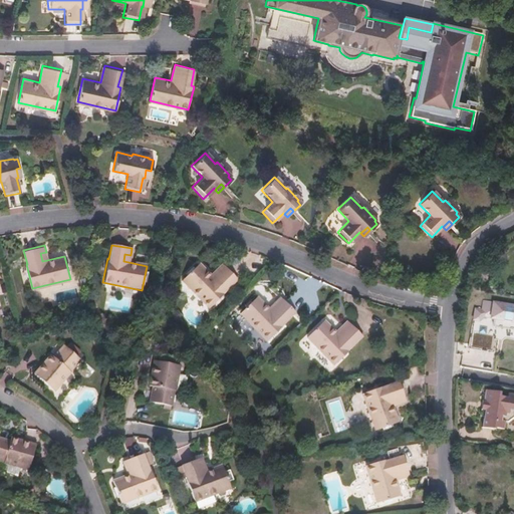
[(199,263),(181,280),(208,308),(226,292),(225,291),(236,280),(222,265),(218,270),(221,274),(215,280),(211,276),(199,263)]
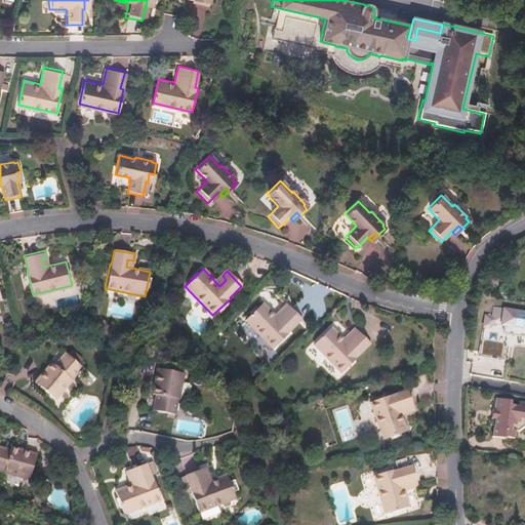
[(226,280),(223,276),(215,282),(219,286),(226,280)]
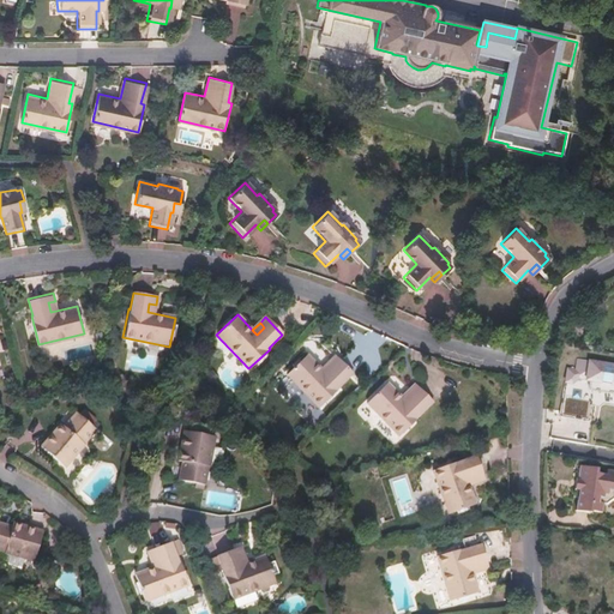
[(308,354),(288,372),(319,405),(339,387),(337,385),(351,372),(336,354),(330,361),(335,366),(326,373),(321,368),(308,354)]
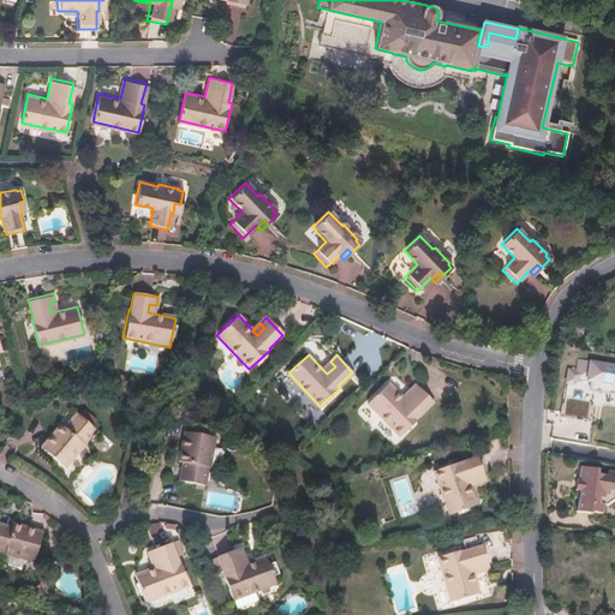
[(578,369),(569,368),(561,416),(591,421),(596,389),(597,386),(602,387),(602,390),(614,392),(614,363),(579,358),(578,369)]
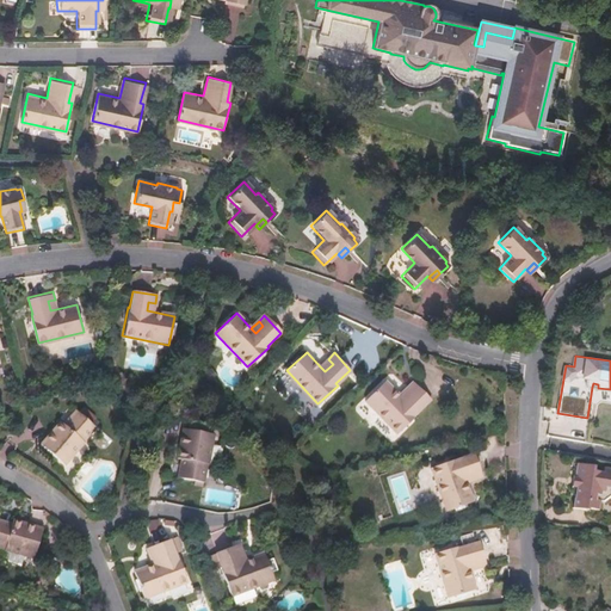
[(333,364),(328,359),(320,366),(325,371),(333,364)]
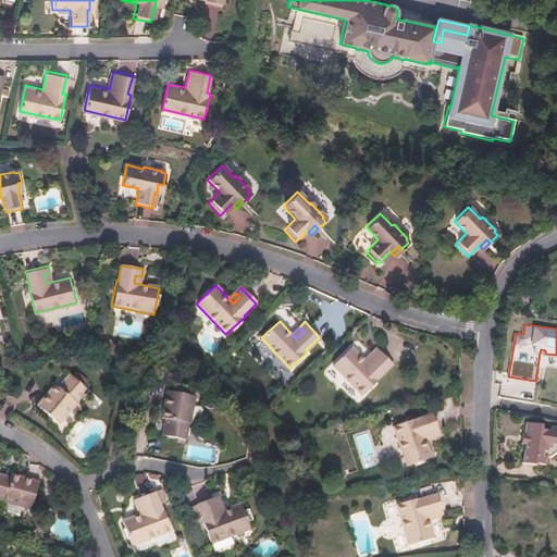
[(349,348),(331,367),(360,396),(379,378),(378,376),(390,364),(374,350),(369,355),(373,359),(367,366),(363,361),(349,348)]
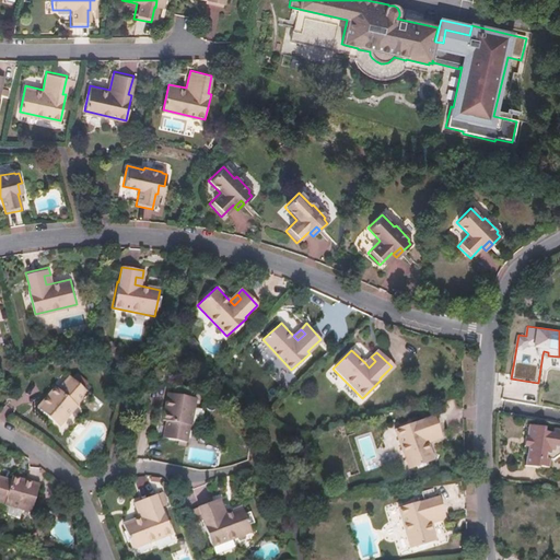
[(375,361),(371,357),(365,363),(369,368),(375,361)]
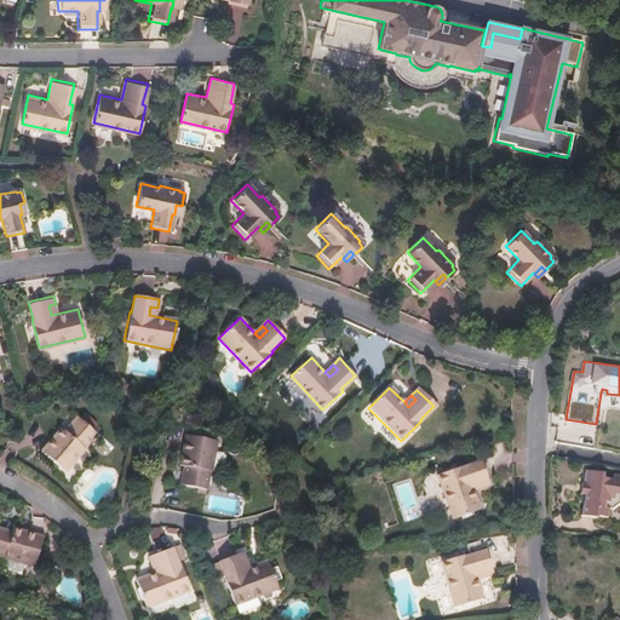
[(52,443),(50,441),(40,453),(64,474),(85,451),(84,451),(81,448),(95,434),(76,418),(63,432),(61,430),(55,436),(57,438),(52,443)]
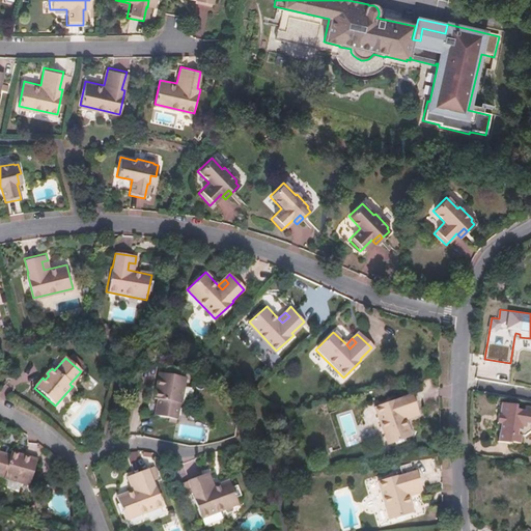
[(70,384),(72,386),(82,373),(81,371),(70,384)]
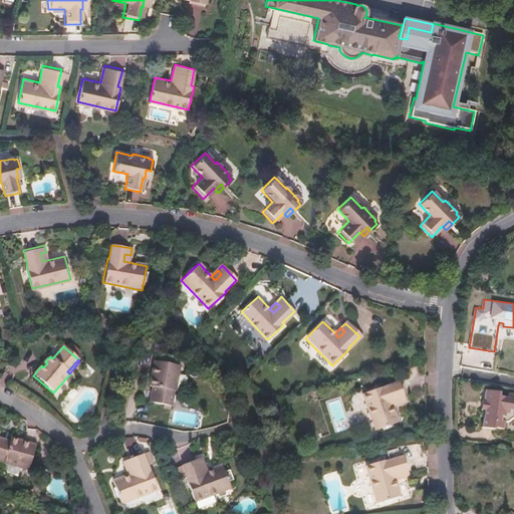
[(152,381),(150,382),(149,389),(154,390),(151,405),(170,408),(173,393),(175,393),(176,393),(179,367),(153,363),(151,375),(153,376),(152,381)]
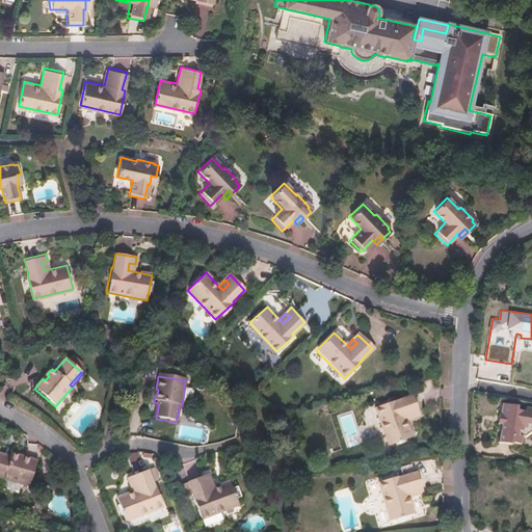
[(397,400),(374,408),(388,446),(410,437),(404,421),(402,416),(410,413),(413,419),(420,416),(413,396),(398,402),(397,400)]
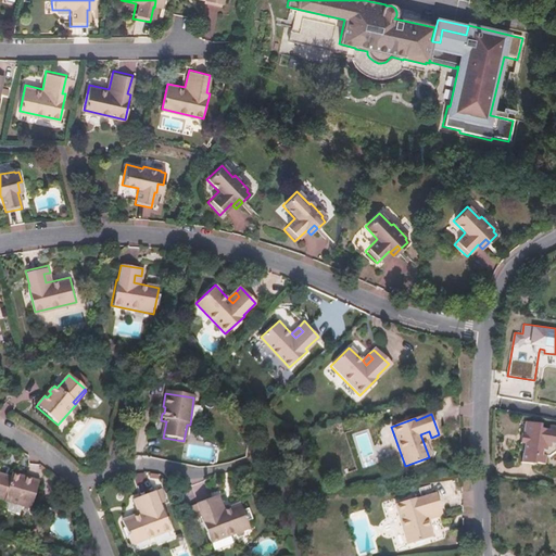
[(522,432),(530,433),(528,441),(523,440),(520,462),(531,464),(531,462),(541,464),(542,454),(545,455),(553,450),(554,447),(555,447),(555,425),(550,424),(548,428),(540,427),(541,421),(526,419),(522,432)]
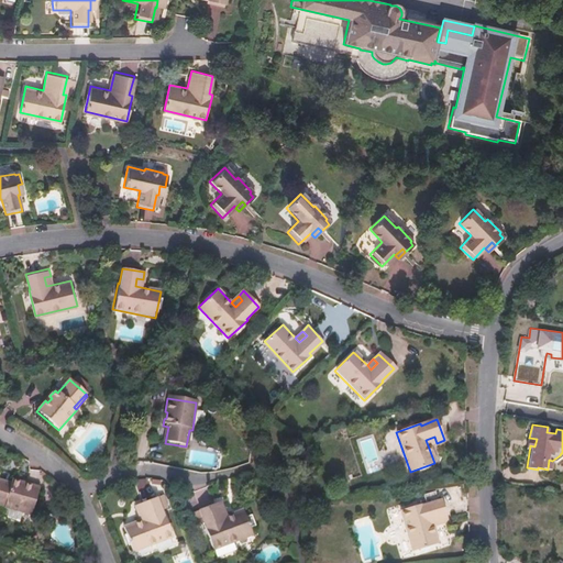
[(434,437),(426,440),(428,445),(437,443),(434,437)]
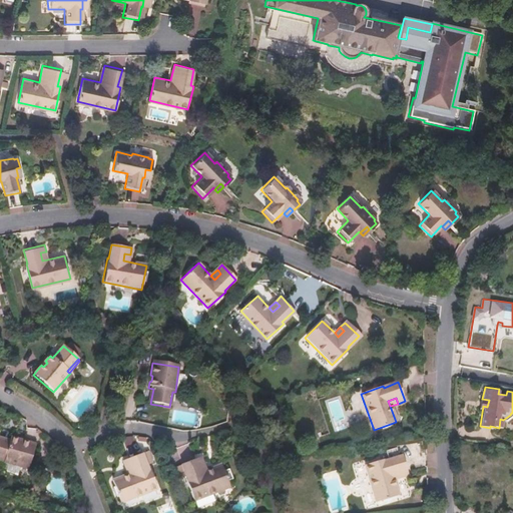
[(10,437),(0,434),(0,455),(4,457),(4,459),(29,467),(36,441),(24,437),(23,440),(18,439),(19,436),(11,434),(10,437)]
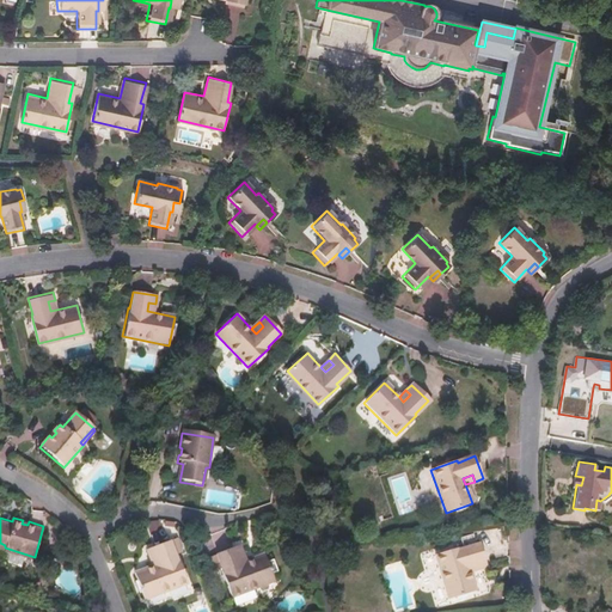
[(171,542),(176,556),(183,552),(178,539),(171,542)]
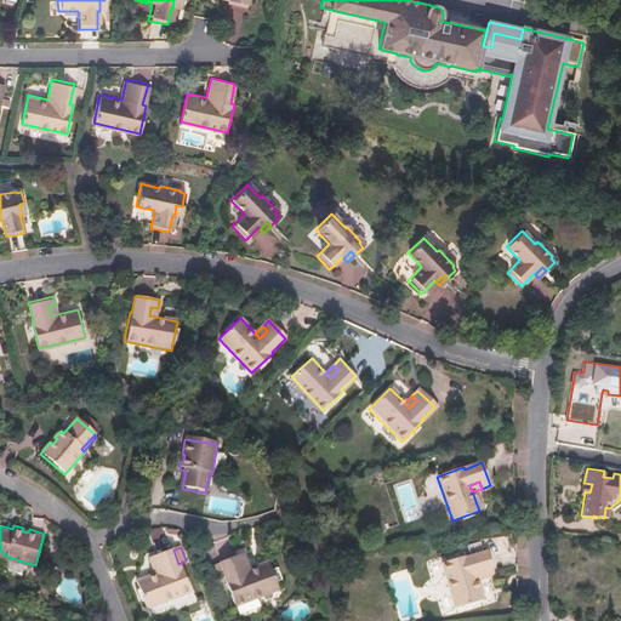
[(158,575),(137,582),(148,610),(192,593),(181,565),(180,565),(178,564),(174,550),(151,558),(154,565),(159,563),(163,573),(158,575)]
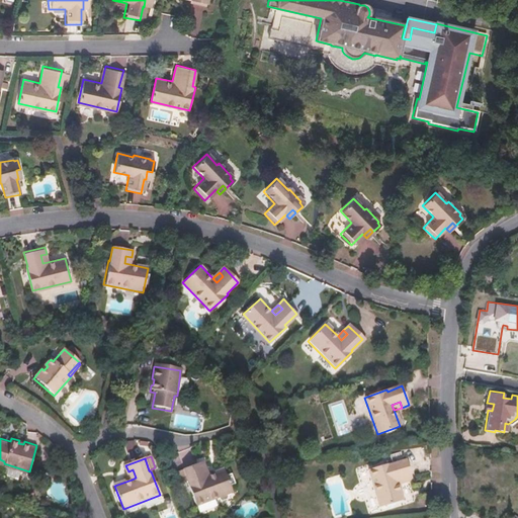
[(188,481),(187,482),(196,505),(233,492),(225,468),(208,475),(203,477),(200,468),(205,466),(203,460),(184,467),(188,481)]
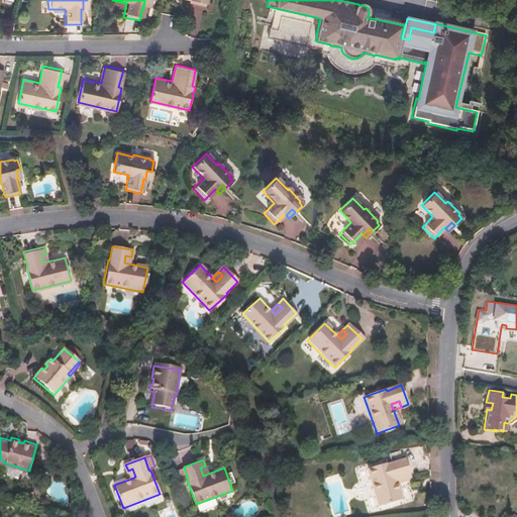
[(389,462),(366,470),(378,507),(401,500),(396,484),(394,479),(402,476),(404,482),(411,480),(405,459),(390,464),(389,462)]
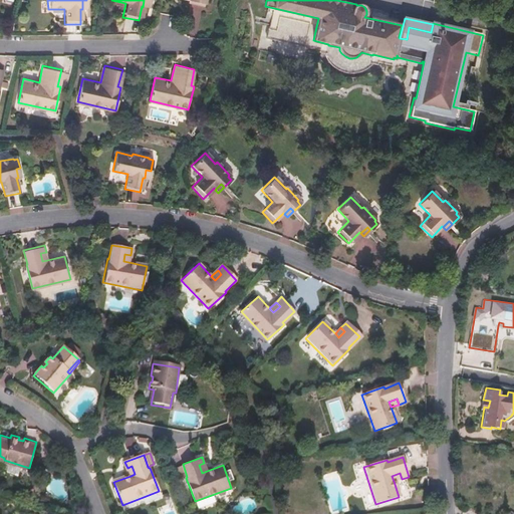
[(204,463),(199,465),(202,473),(207,471),(204,463)]
